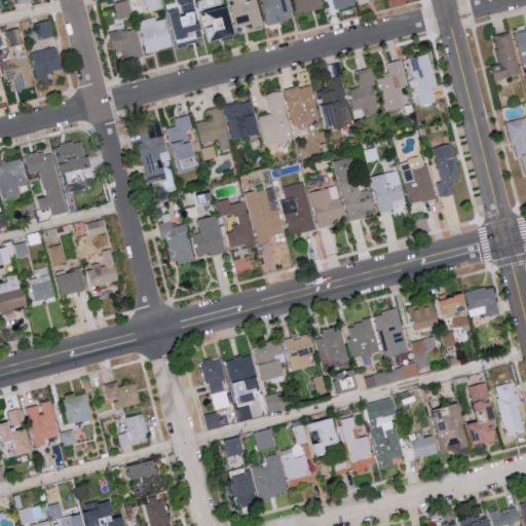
[(133,16),(127,0),(114,4),(119,21),(133,16)]
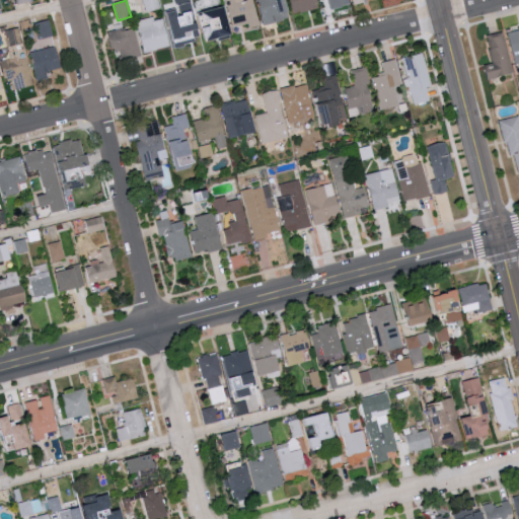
[(142,0),(145,12),(160,9),(158,0),(142,0)]
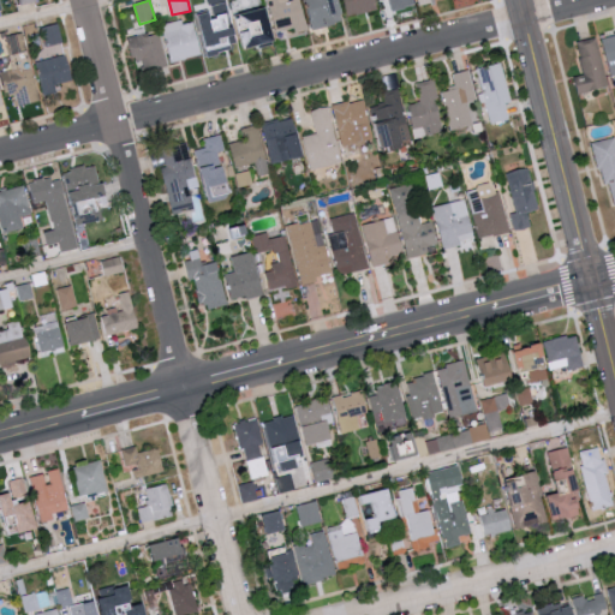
[(201,16),(208,57),(220,54),(219,48),(236,46),(227,4),(226,5),(224,0),(207,0),(209,7),(214,7),(215,12),(201,16)]
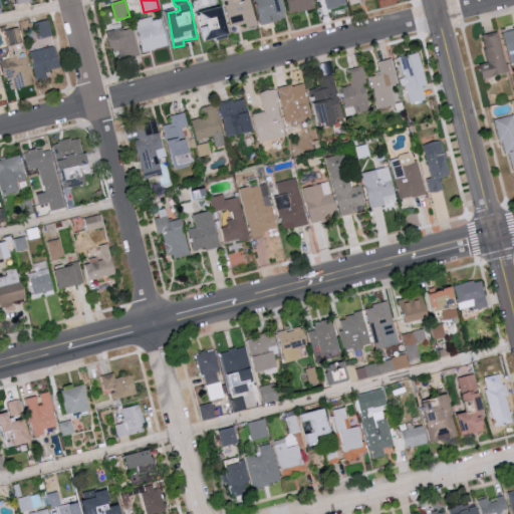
[(257,25),(250,0),(224,0),(231,27),(245,24),(246,28),(257,25)]
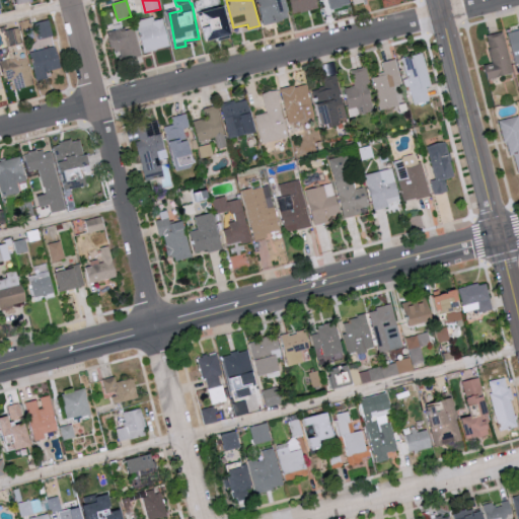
[(289,12),(286,0),(257,0),(264,26),(283,22),(281,14),(289,12)]
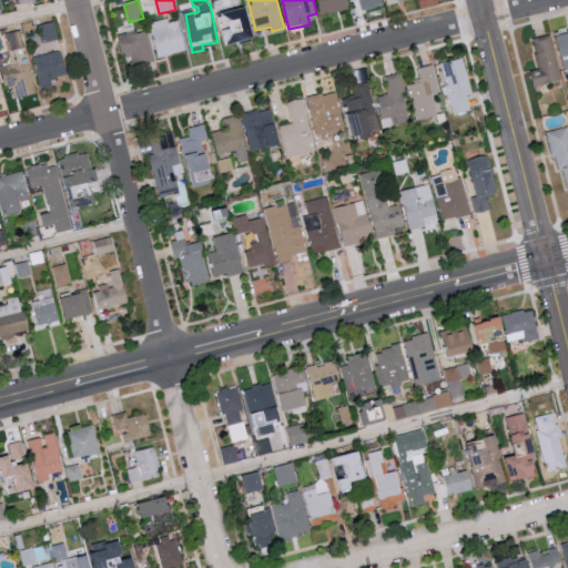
[(316,0),(321,16),(347,10),(345,0),(316,0)]
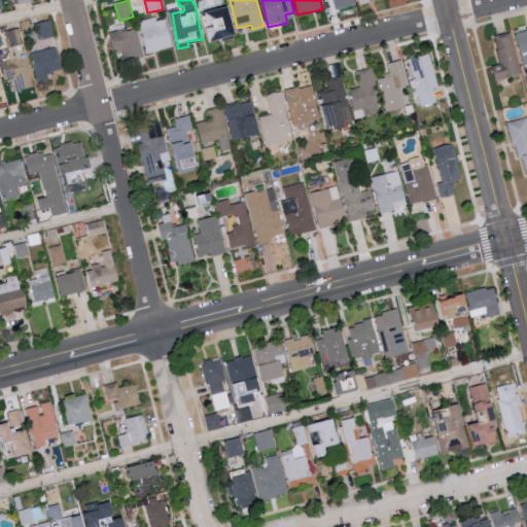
[(324,0),(324,1),(328,0),(335,0),(337,9),(354,6),(352,0),(324,0)]
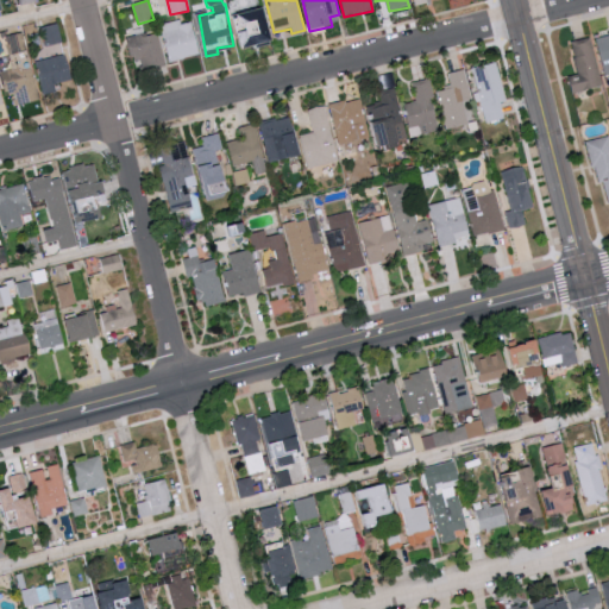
[(243,50),(272,44),(267,10),(236,16),(243,50)]
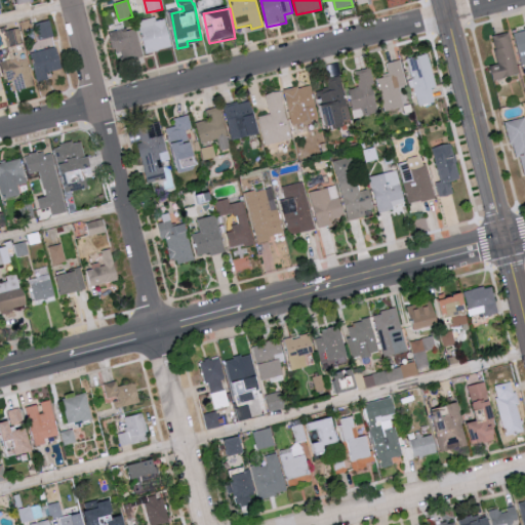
[(137,22),(148,54),(173,46),(165,18),(156,21),(155,16),(137,22)]
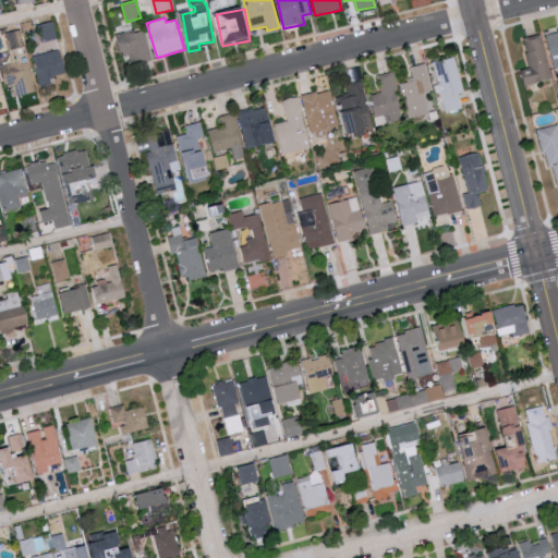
[(39,41),(56,39),(53,23),(37,25),(39,41)]
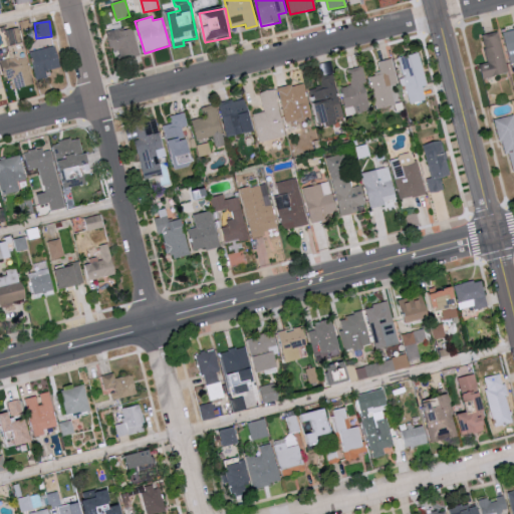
[(107,32),(111,51),(118,49),(120,58),(139,54),(133,26),(107,32)]
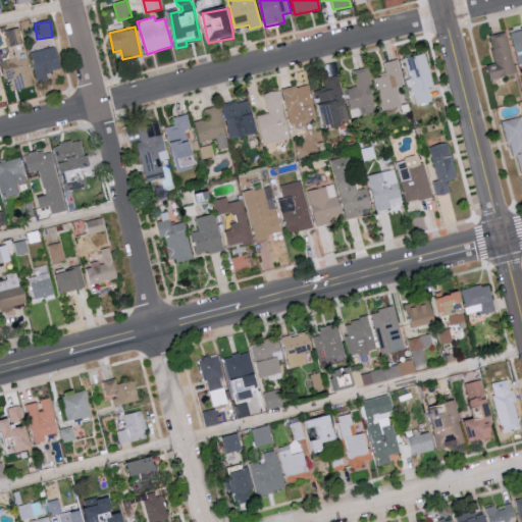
[(516,64),(521,62),(521,27),(507,31),(516,64)]
